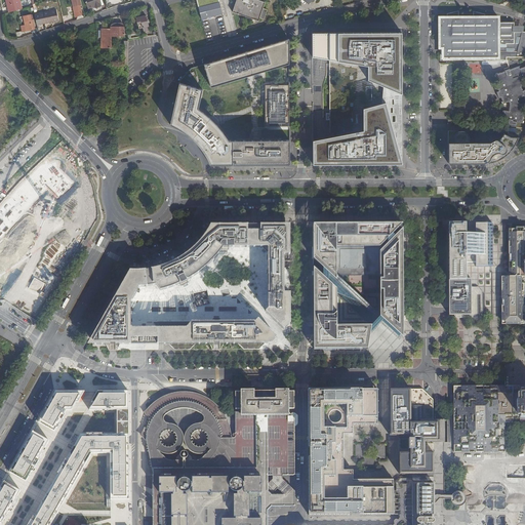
[(8,3),(9,12),(22,8),(19,0),(8,0),(9,2),(8,3)]
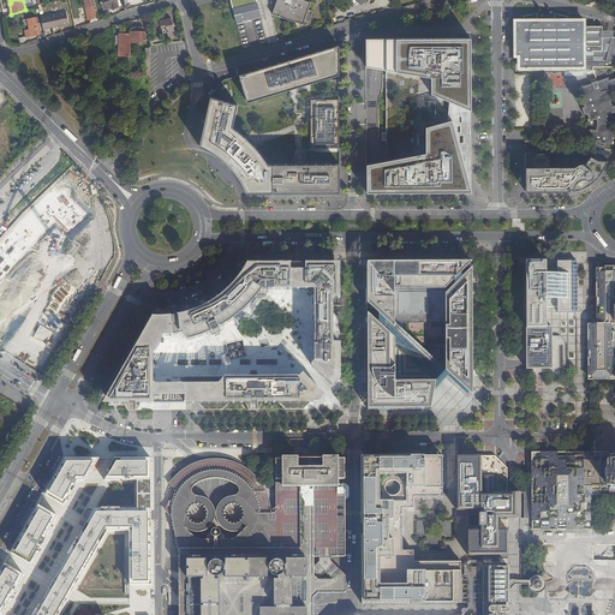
[(230,0),(236,23),(261,17),(256,0),(230,0)]
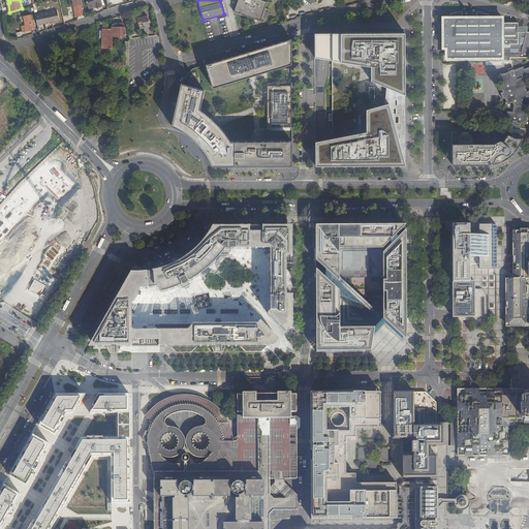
[(237,0),(234,12),(260,21),(260,18),(266,20),(269,9),(265,8),(267,2),(259,0),(237,0)]
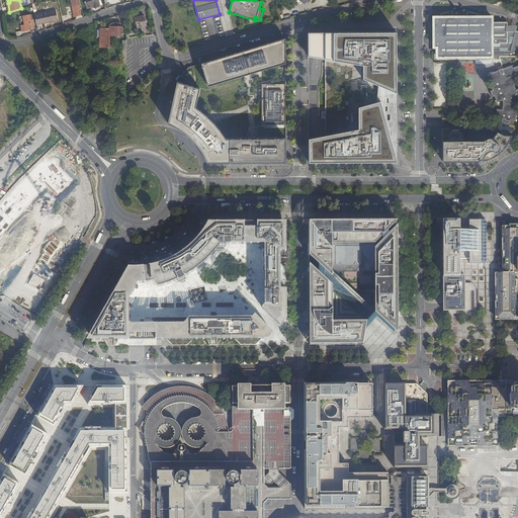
[(33,13),(36,24),(58,20),(55,9),(33,13)]
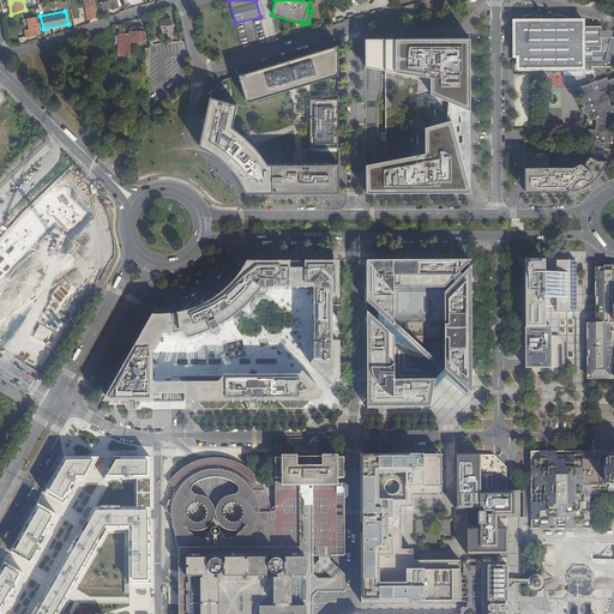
[(518,55),(518,71),(533,71),(593,70),(593,67),(613,66),(613,36),(613,37),(602,37),(602,30),(602,26),(584,26),(584,20),(569,20),(569,17),(554,13),(554,20),(537,20),(537,12),(523,16),(523,20),(515,20),(515,55),(518,55)]
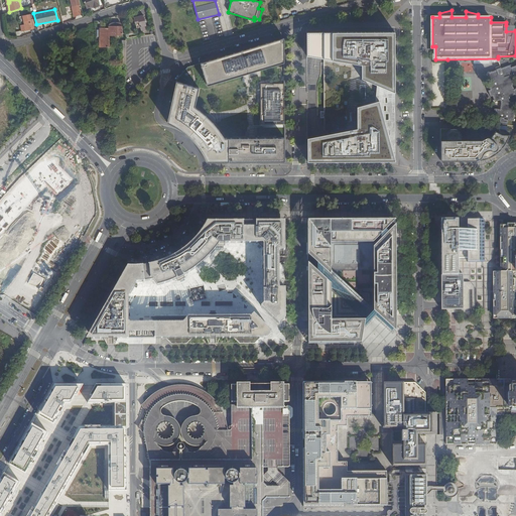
[(33,27),(30,13),(23,14),(25,28),(33,27)]
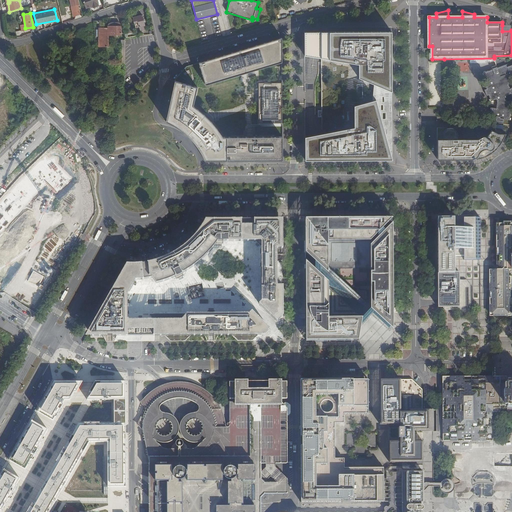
[(143,15),(134,17),(136,28),(140,27),(141,31),(146,30),(143,15)]
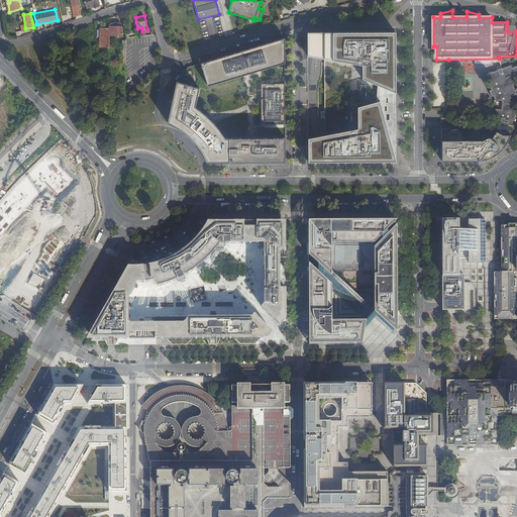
[(122,36),(122,27),(109,27),(109,29),(103,29),(103,47),(109,47),(110,36),(122,36)]
